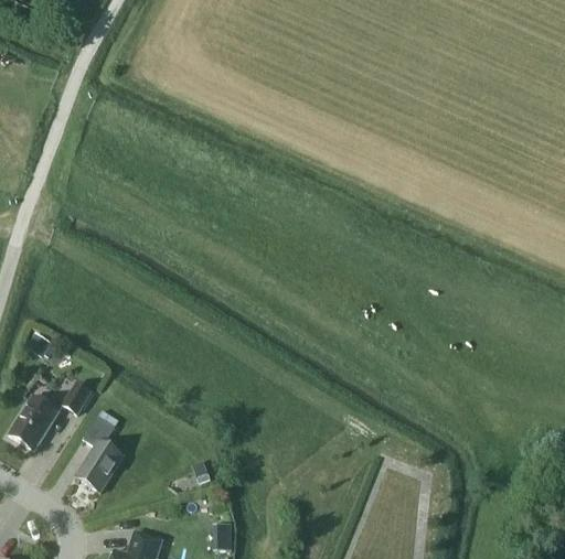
[(35,334),(29,345),(42,353),(49,342),(35,334)]
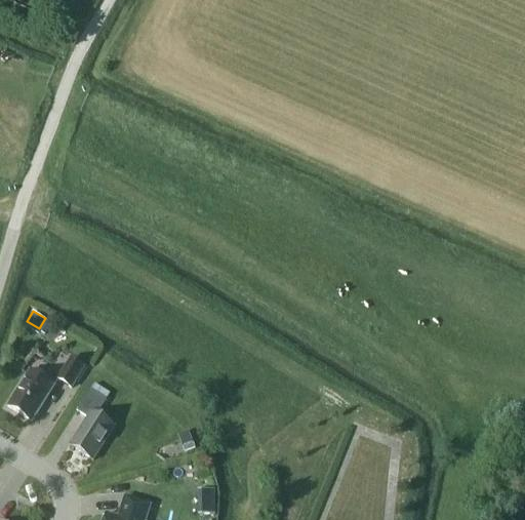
[(55,377),(71,387),(85,364),(69,355),(55,377)]
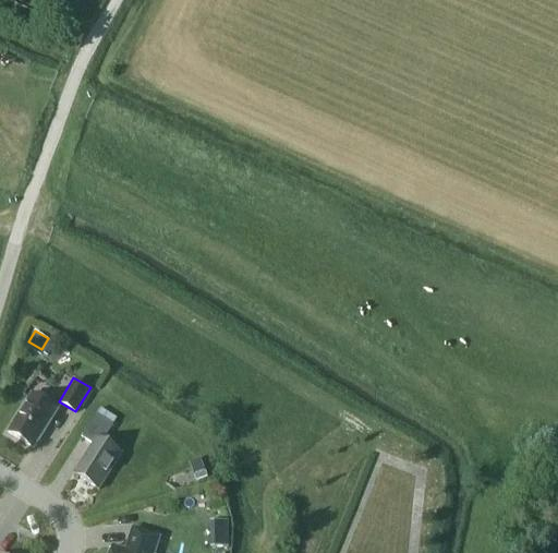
[(8,429),(33,444),(57,408),(31,392),(8,429)]
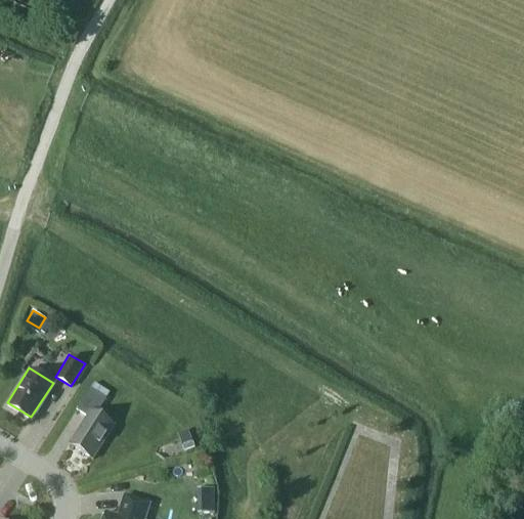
[(70,441),(92,456),(113,423),(95,412),(110,390),(93,380),(76,407),(87,414),(70,441)]
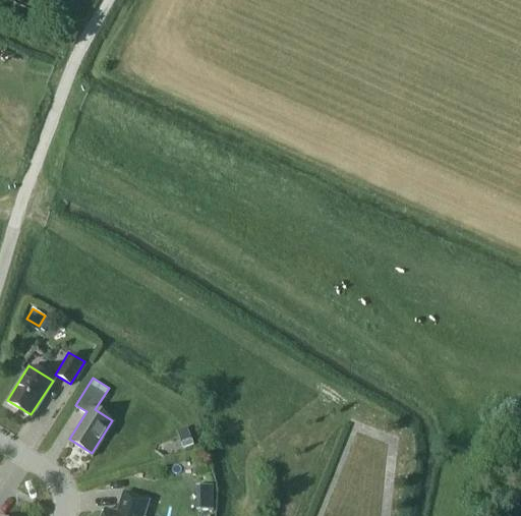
[(189,431),(181,434),(186,447),(194,444),(189,431)]
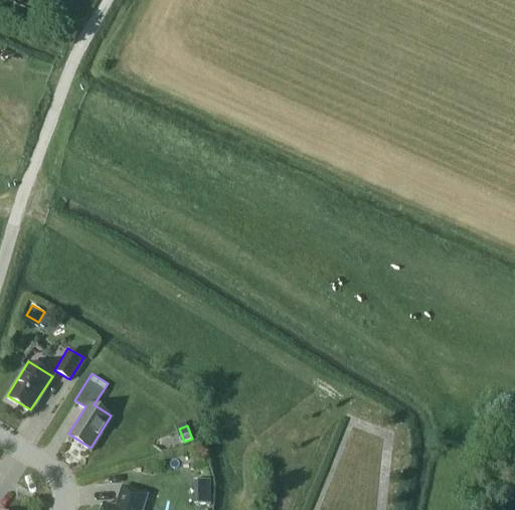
[(104,501),(101,509),(141,509),(147,492),(122,484),(115,504),(104,501)]
